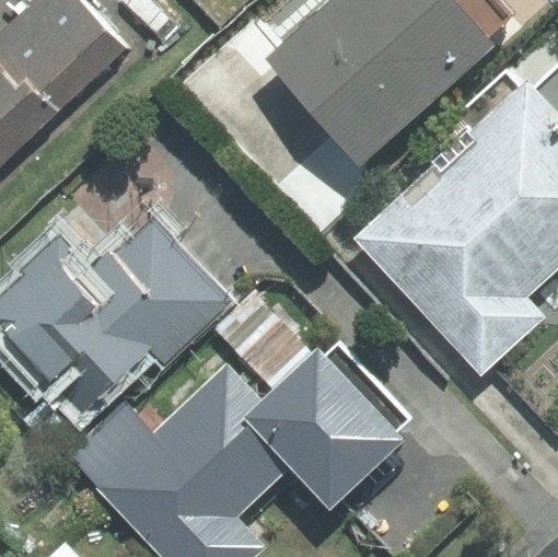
[(0,167),(124,51),(73,0),(38,0),(0,36),(0,167)]
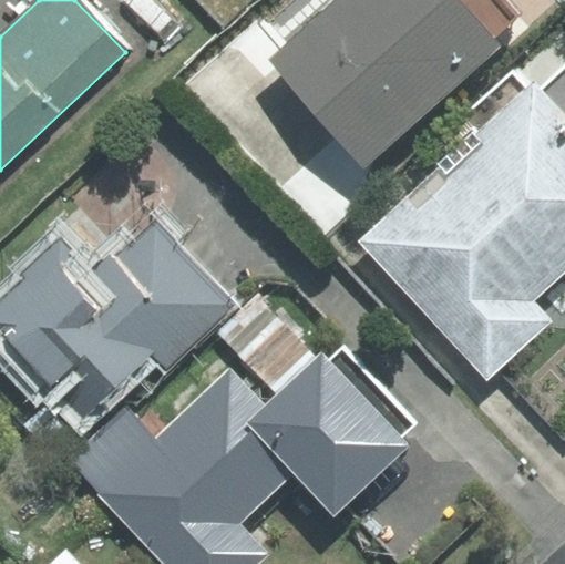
[(511,24),(489,0),(335,0),(266,61),(362,170),(499,49),(492,41),(511,24)]
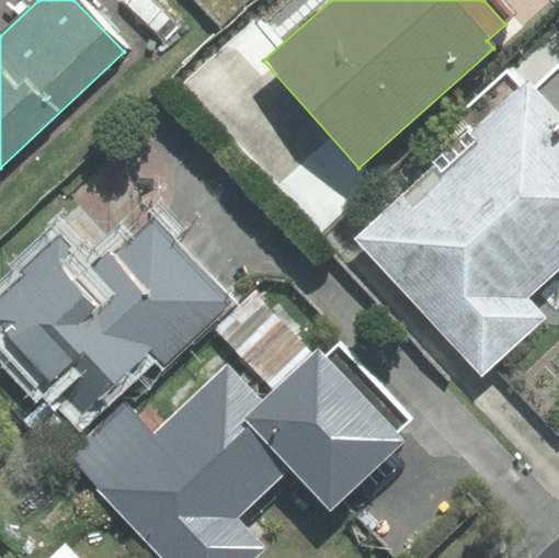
[(558,65),(532,90),(526,83),(516,92),(502,77),(398,171),(417,191),(361,242),(480,374),(539,321),(521,302),(558,265),(558,65)]
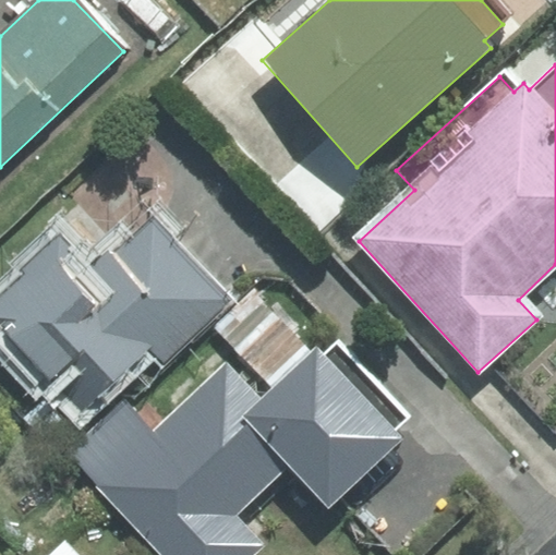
[(160,374),(234,303),(150,215),(96,267),(52,222),(4,267),(12,275),(0,285),(0,363),(35,400),(41,394),(79,432),(152,364),(160,374)]
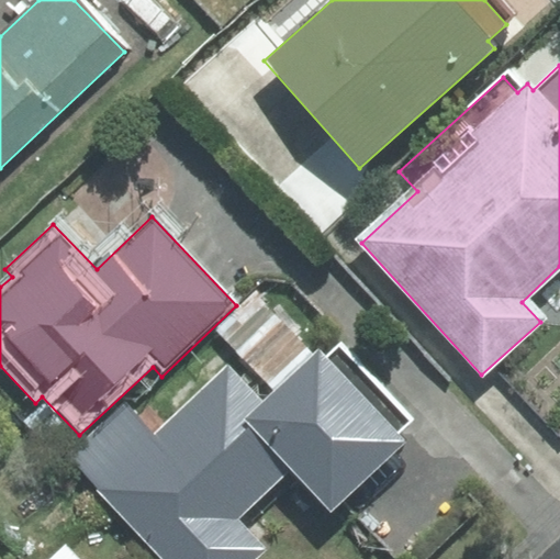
[(123,410),(71,457),(103,491),(99,494),(158,558),(258,558),(265,552),(235,522),(289,472),(328,515),(404,445),(396,437),(411,423),(338,345),(325,357),(317,349),(312,355),(254,292),(210,333),(236,362),(152,440),(123,410)]
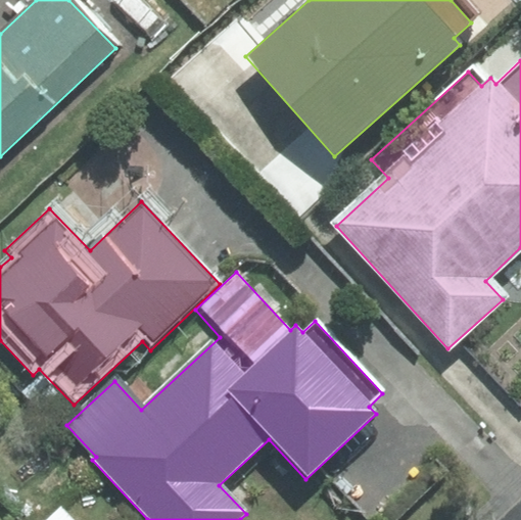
[(68,519),(58,509),(46,519),(68,519)]
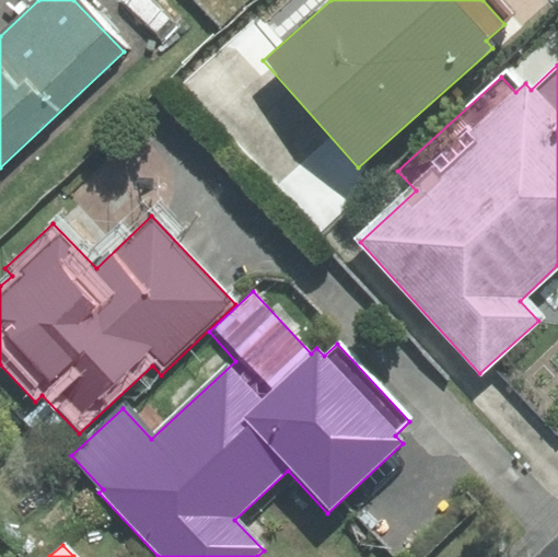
All buildings are outlined.
